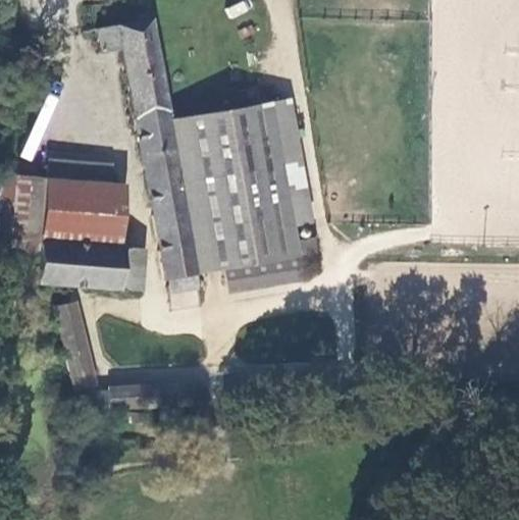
[(173,119),(155,18),(98,29),(102,50),(124,46),(165,280),(170,280),(172,292),(203,287),(200,272),(173,119)]
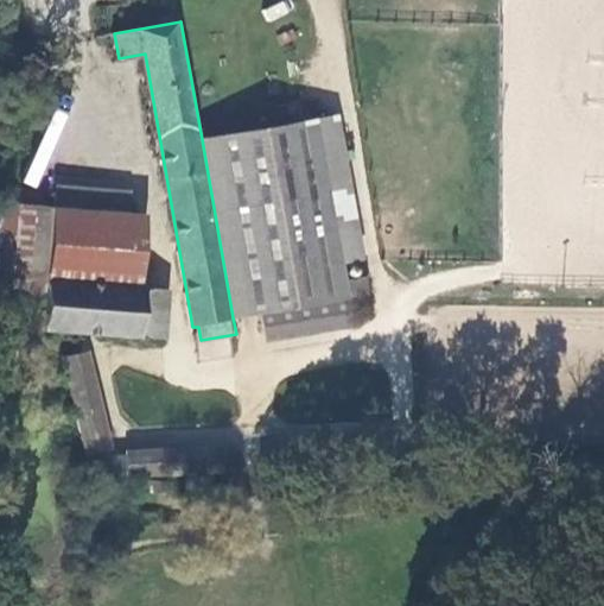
[(342,114),(202,139),(233,317),(252,315),(262,314),(349,297),(373,294),(342,114)]
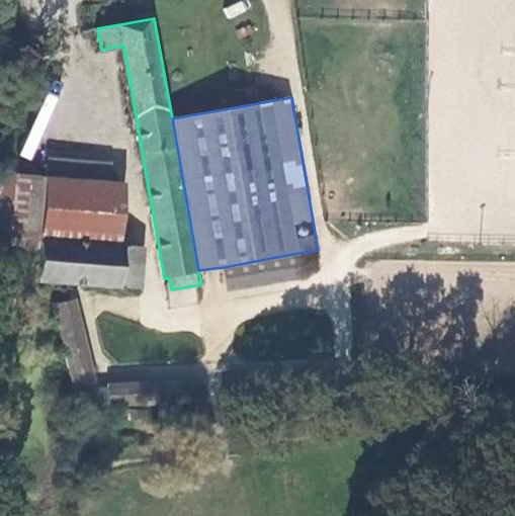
[(114,161),(50,156),(49,175),(112,180),(114,161)]
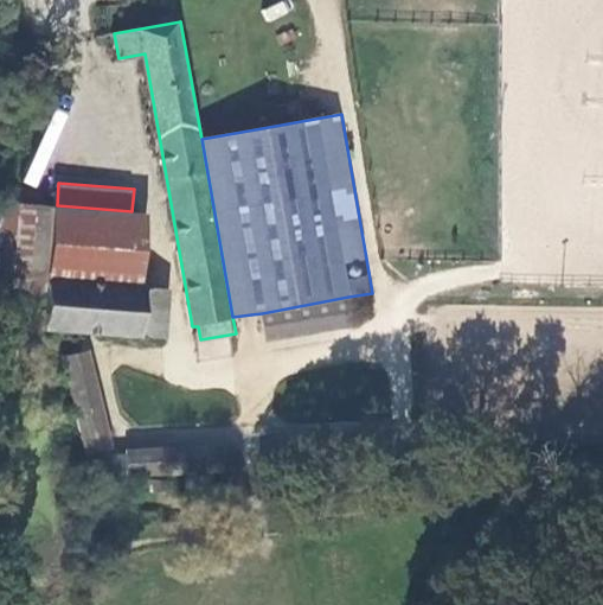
[(13,287),(46,291),(47,278),(55,205),(20,202),(13,287)]
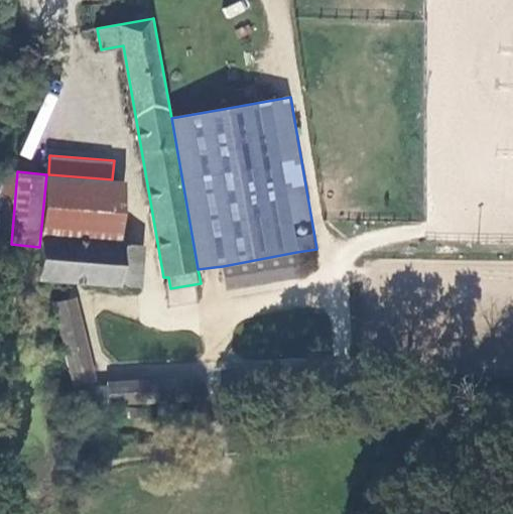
[(112,179),(46,174),(40,236),(122,242),(127,180),(112,179)]
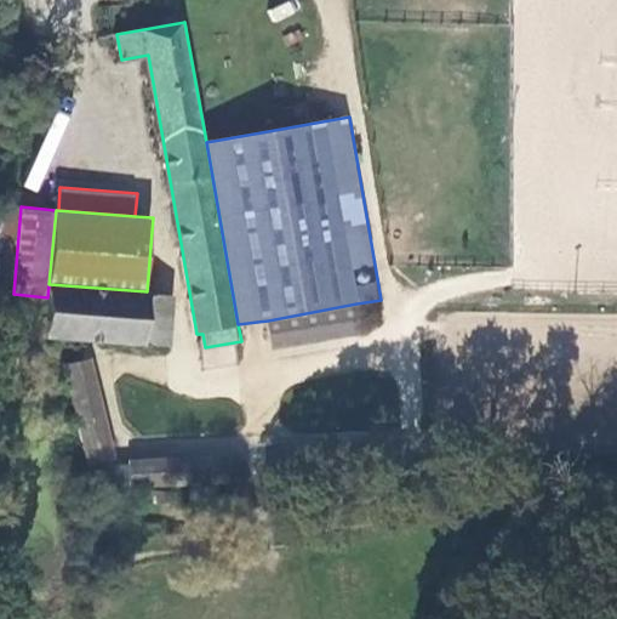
[(49,284),(47,297),(45,338),(146,346),(146,344),(150,293),(147,291),(49,284)]
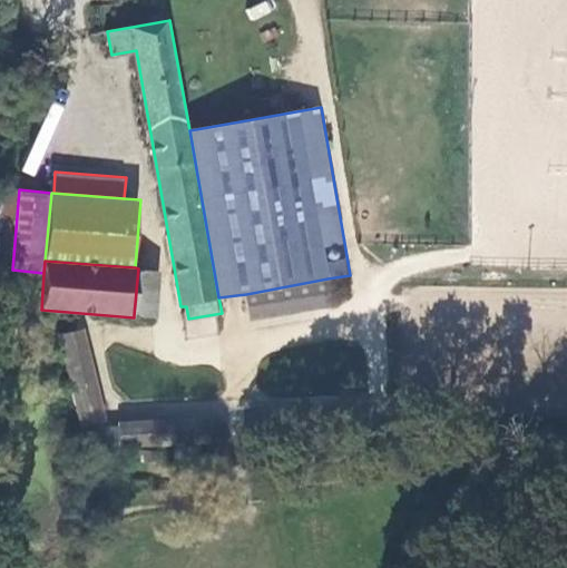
[(162,270),(138,268),(134,315),(157,317),(162,270)]
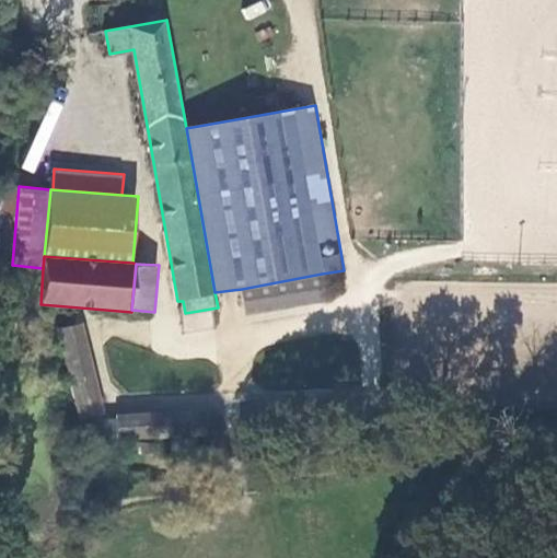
[(322,274),(242,289),(247,316),(327,301),(322,274)]
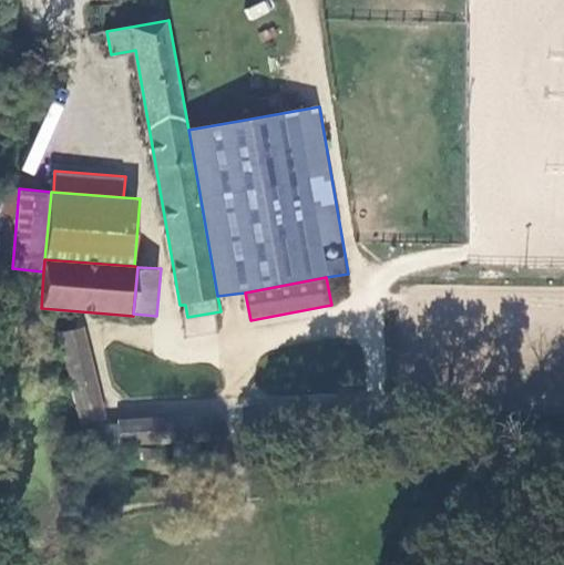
[(106,418),(85,326),(60,331),(81,423),(106,418)]
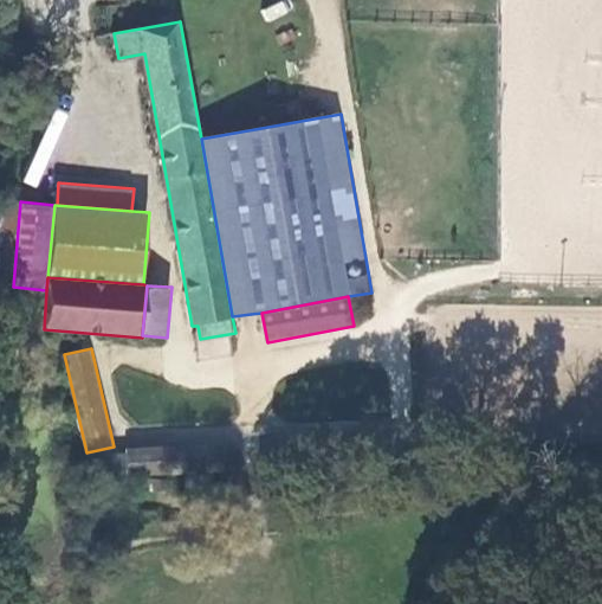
[(128,454),(128,463),(92,462),(91,483),(124,484),(124,475),(230,471),(230,443),(128,447),(128,454)]
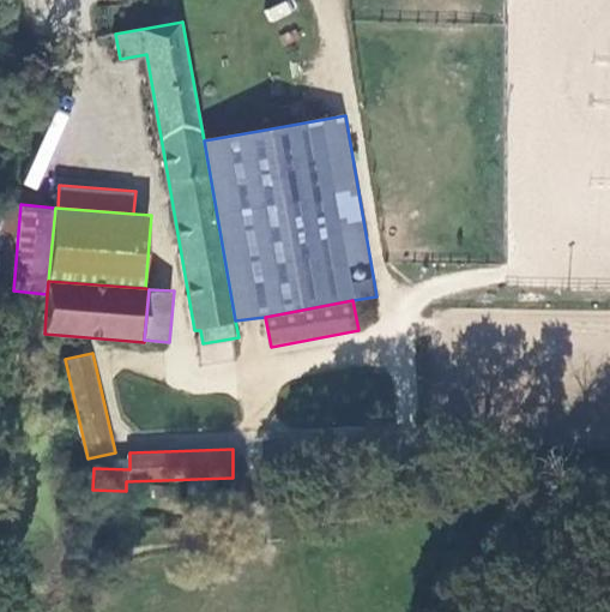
[(130,469),(130,460),(94,459),(94,468),(130,469)]
